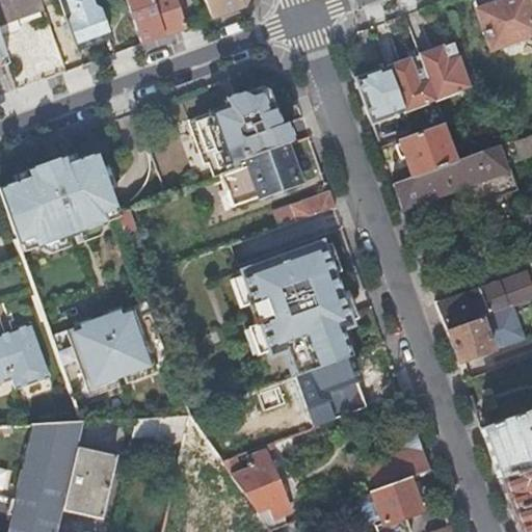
[(0,0),(0,25),(30,15),(44,9),(40,0),(0,0)]
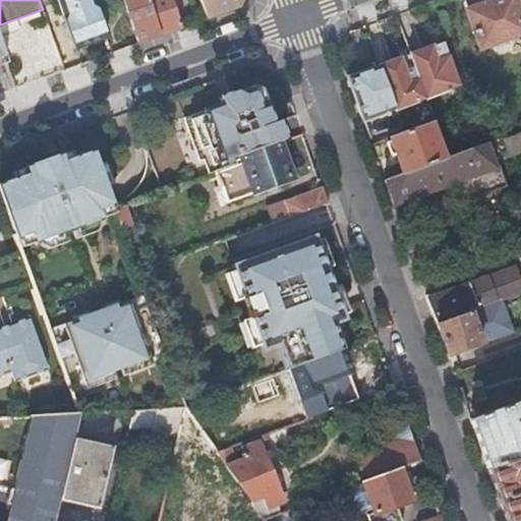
[(95,5),(93,0),(55,0),(74,52),(108,40),(95,5)]
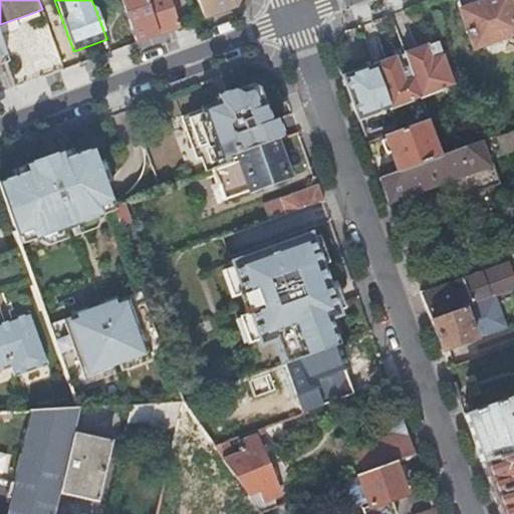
[(122,0),(139,42),(158,34),(145,0),(122,0)]
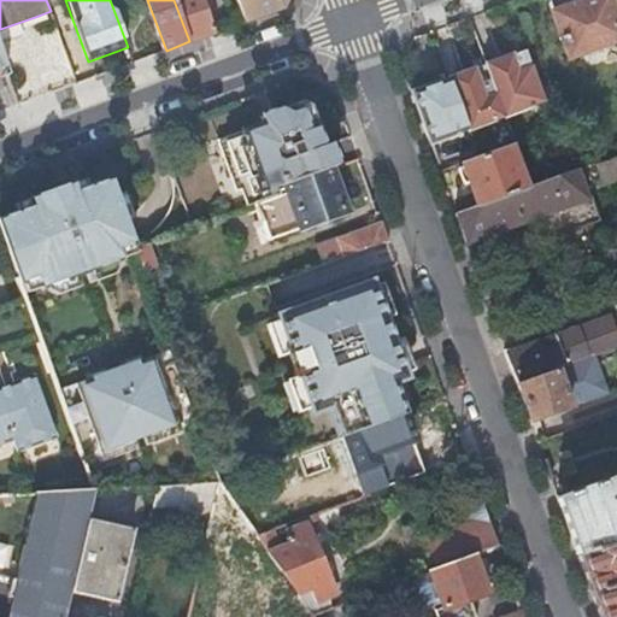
[(174,0),(189,41),(213,33),(201,0),(174,0)]
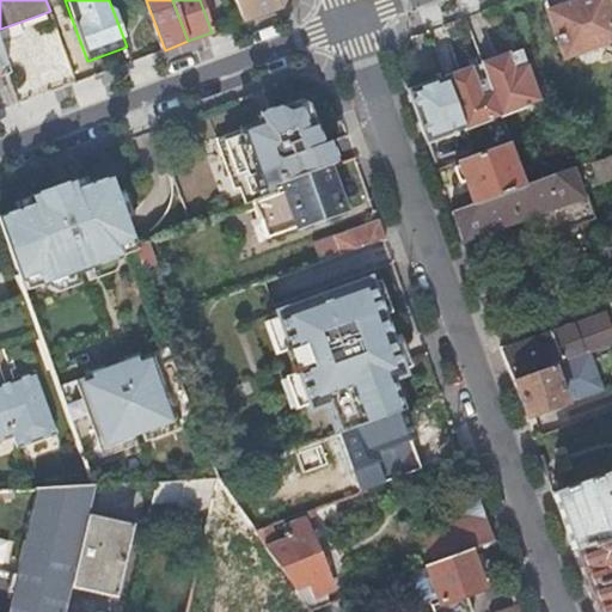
[(282,0),(237,0),(245,20),(280,7),(282,0)]
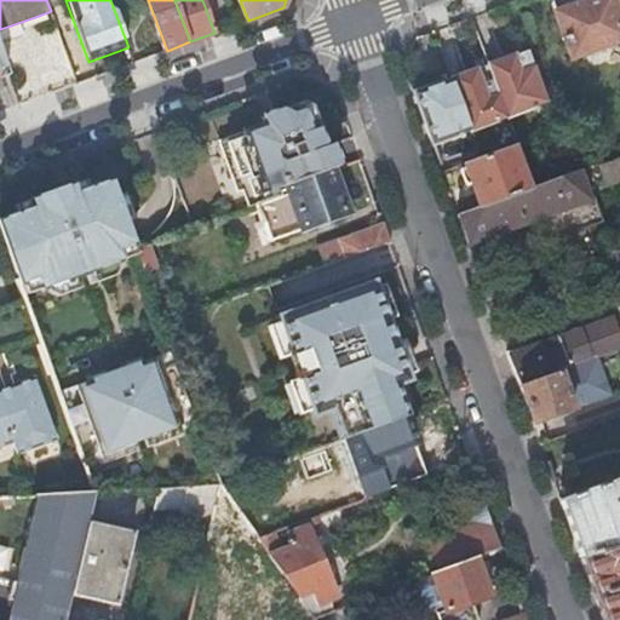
[(619,36),(619,0),(590,0),(569,7),(566,0),(556,0),(552,1),(572,55),(619,36)]
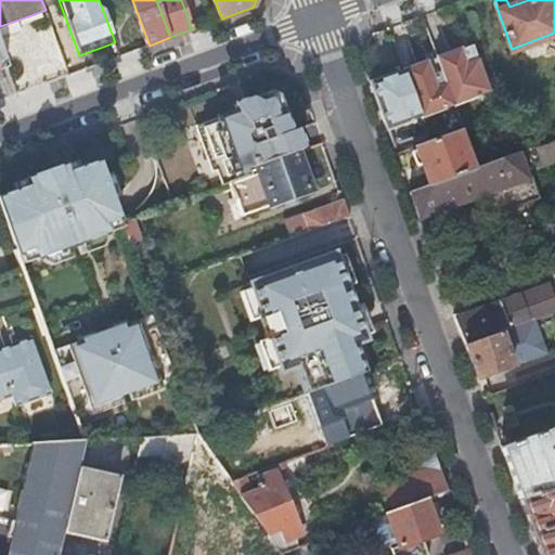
[(31,15),(0,26),(0,37),(22,29),(21,25),(34,20),(31,15)]
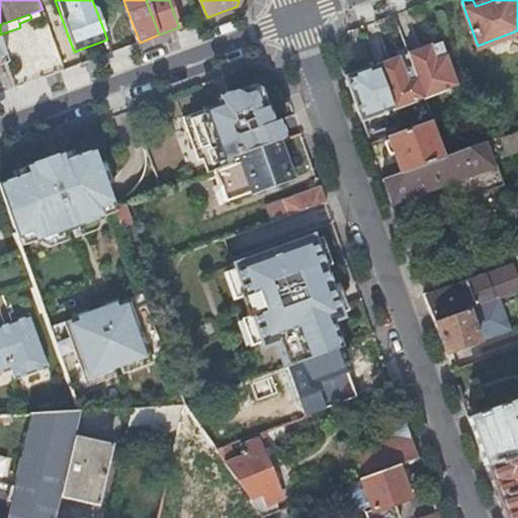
[(456,85),(440,42),(409,54),(424,96),(456,85)]
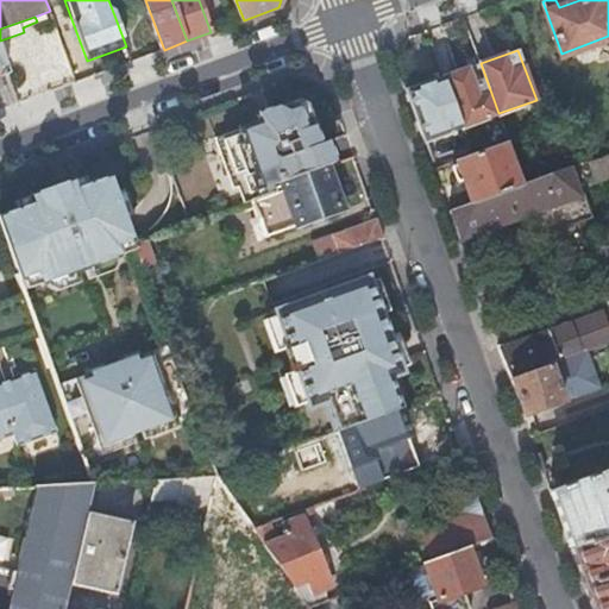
[(498,113),(481,63),(444,76),(462,127),(498,113)]
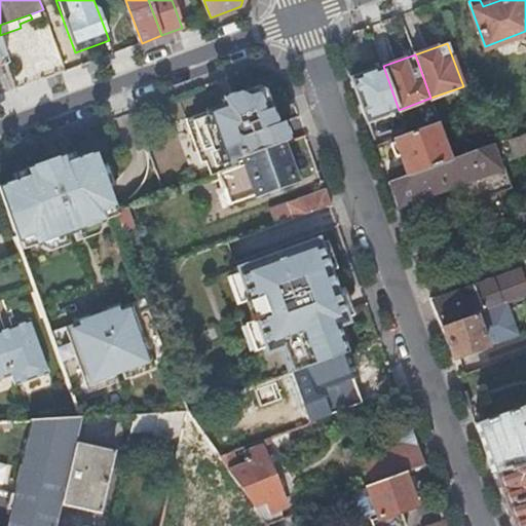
[(0,59),(0,67),(8,64),(6,58),(0,59)]
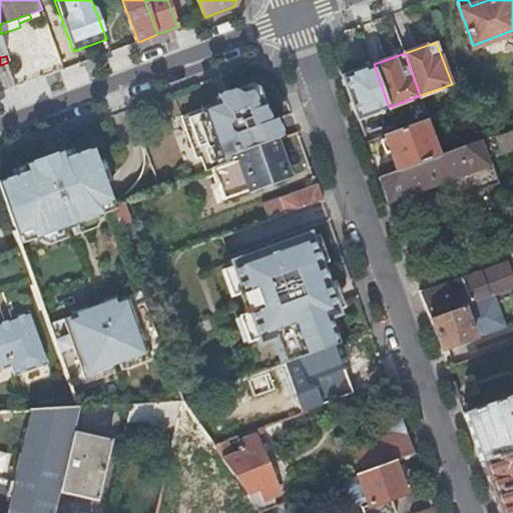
[(374,64),(342,76),(362,133),(386,124),(381,110),(389,107),(374,64)]
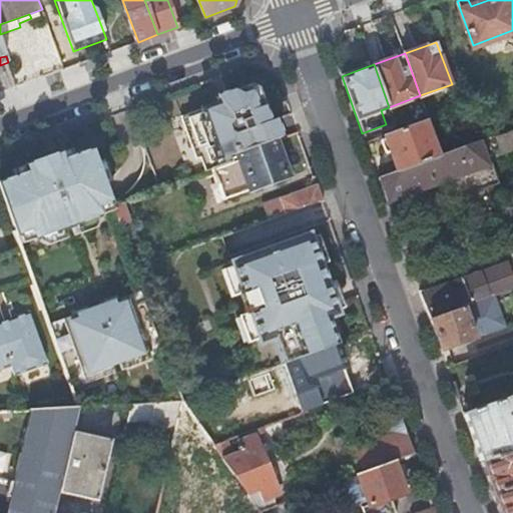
[(274,139),(280,137),(274,119),(268,122),(258,96),(247,91),(238,94),(232,90),(216,96),(218,101),(180,115),(196,158),(200,157),(204,170),(214,166),(216,166),(228,161),(226,156),(236,153),(267,142),(274,139)]
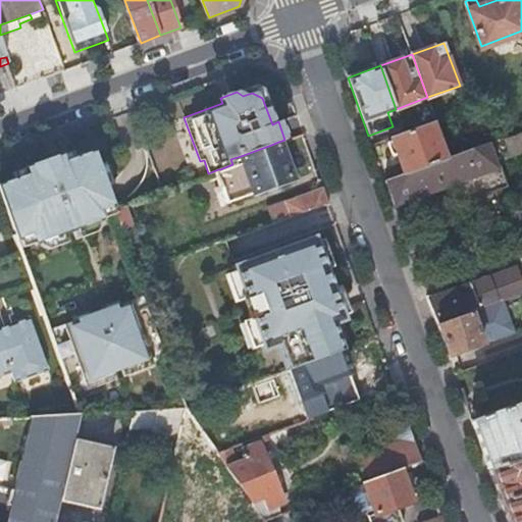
[(486,144),(493,141),(486,122),(474,126),(481,145),(486,144)]
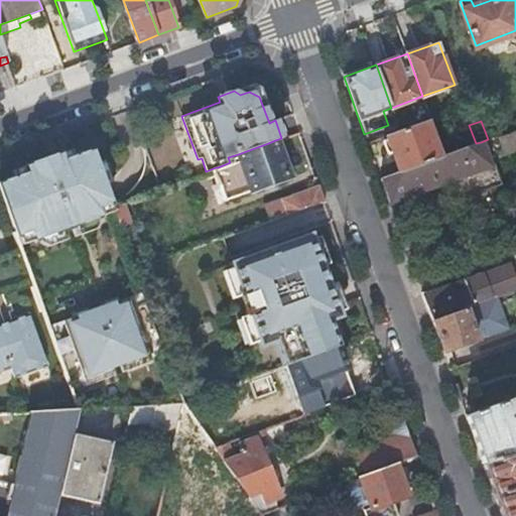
[(392,154),(398,171),(438,157),(425,122),(386,137),(387,141),(383,142),(388,155),(392,154)]
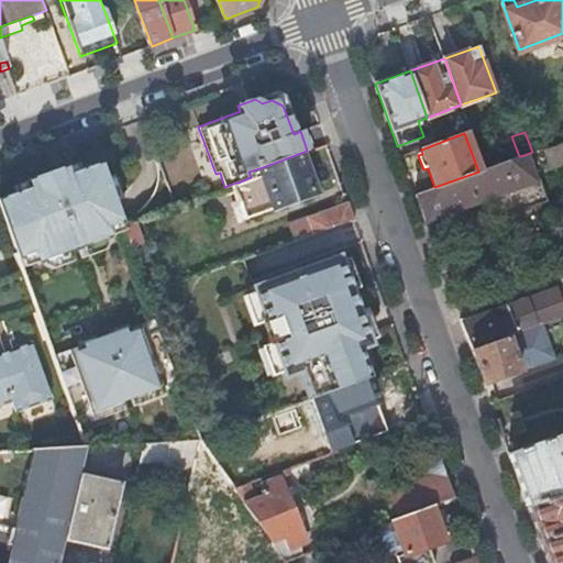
[(562,140),(542,147),(549,167),(562,162),(562,140)]
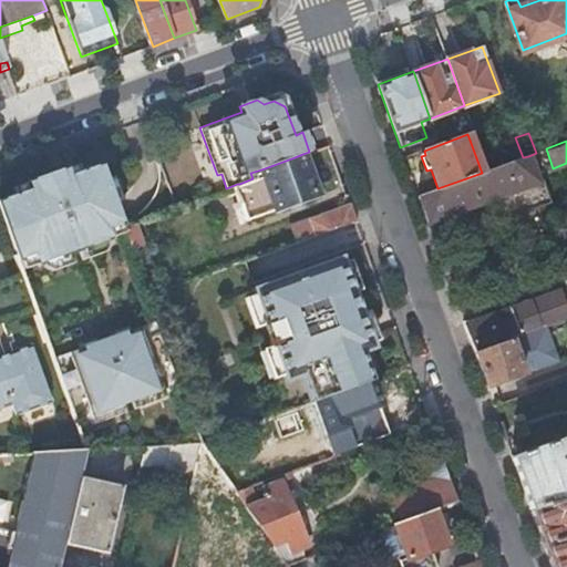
[(253,178),(239,184),(251,217),(317,194),(302,154),(295,157),(261,169),(250,173),(253,178)]
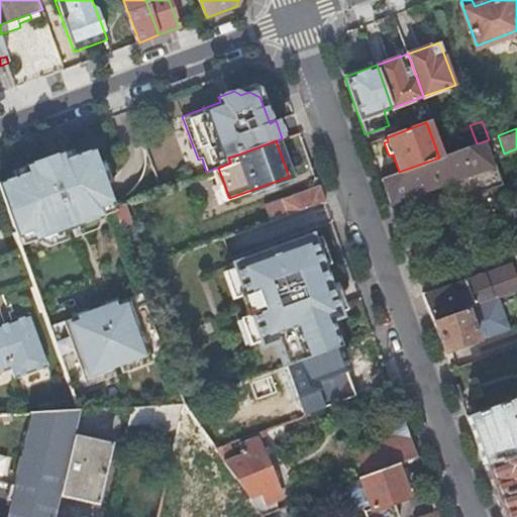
[(491,169),(482,142),(477,143),(439,158),(399,172),(381,179),(390,203),(451,181),(459,201),(502,186),(495,167),(491,169)]
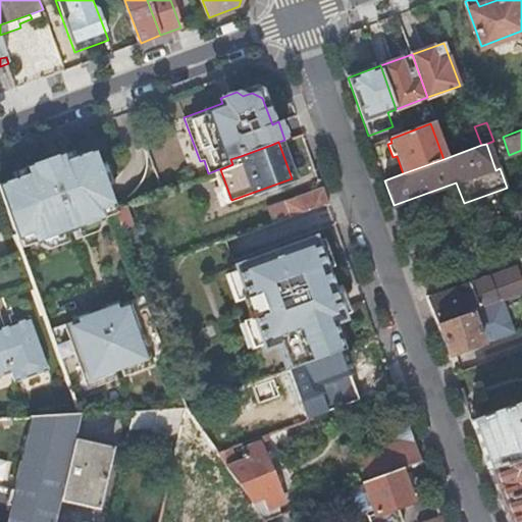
[(30,237),(32,246),(98,221),(96,213),(109,208),(91,153),(61,163),(58,155),(22,168),(24,175),(0,184),(0,198),(15,242),(30,237)]
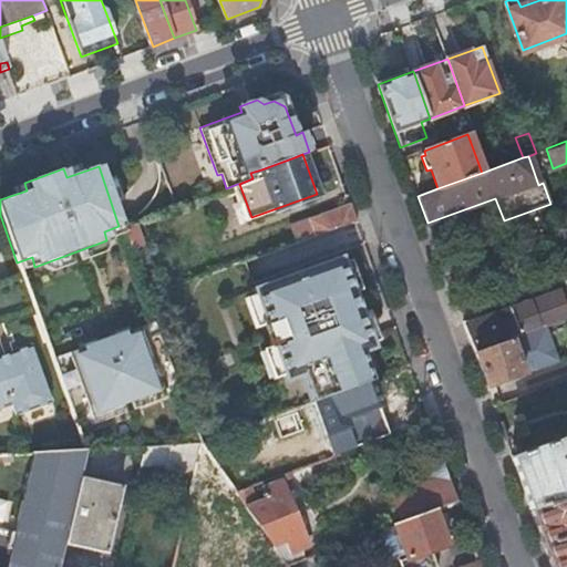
[(300,238),(354,218),(349,202),(307,217),(310,225),(296,230),(299,239),(300,238)]
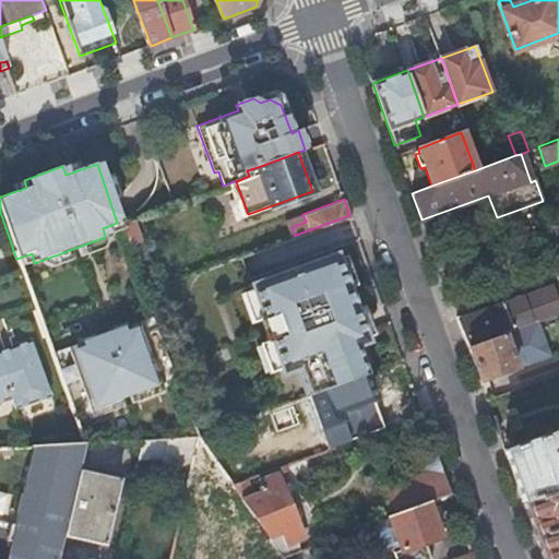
[(120,223),(130,248),(140,245),(131,219),(120,223)]
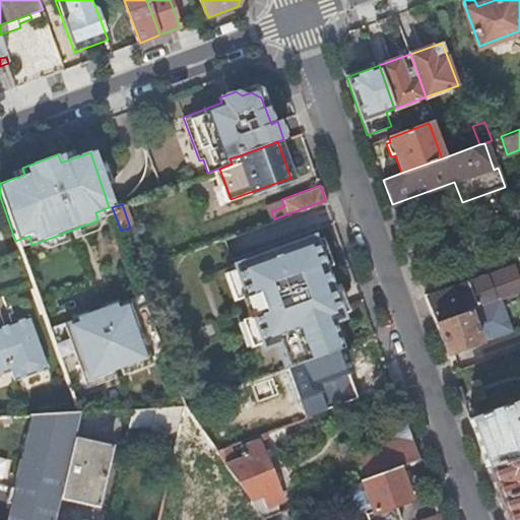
[(15,241),(18,249),(31,245),(29,236),(15,241)]
